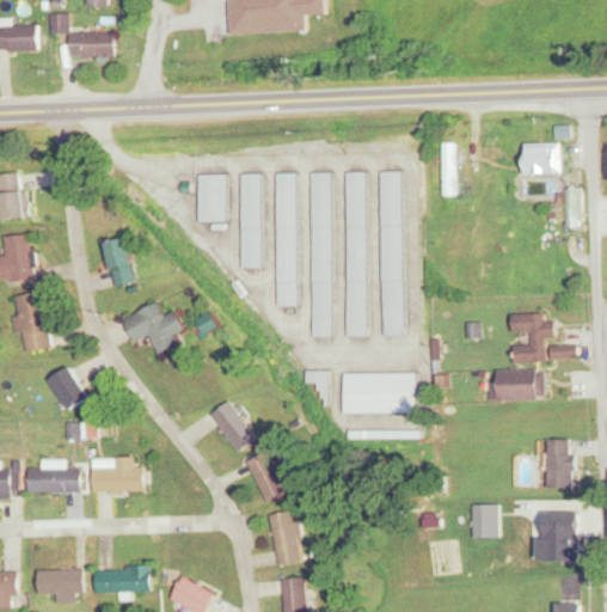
[(230,0),(232,34),(304,32),(304,14),(326,14),(325,0),(230,0)]
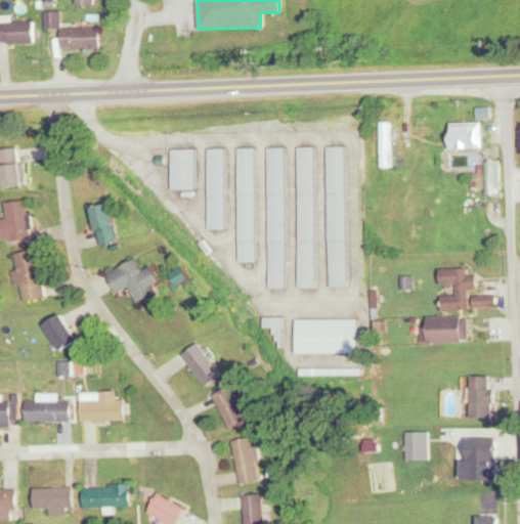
[(32,22),(0,20),(0,42),(32,43),(32,22)]
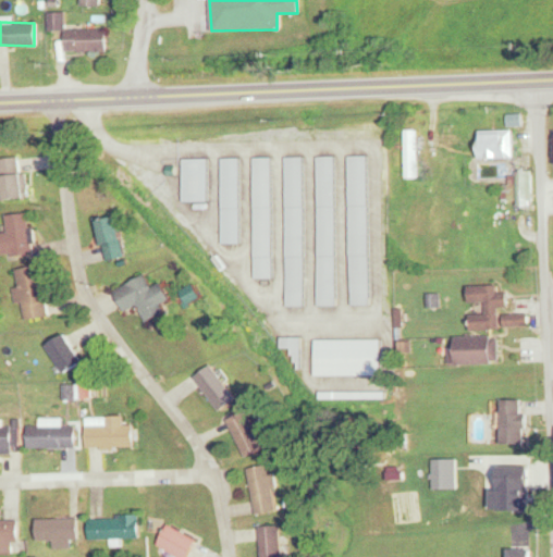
[(403,178),(414,178),(414,130),(403,130),(403,178)]
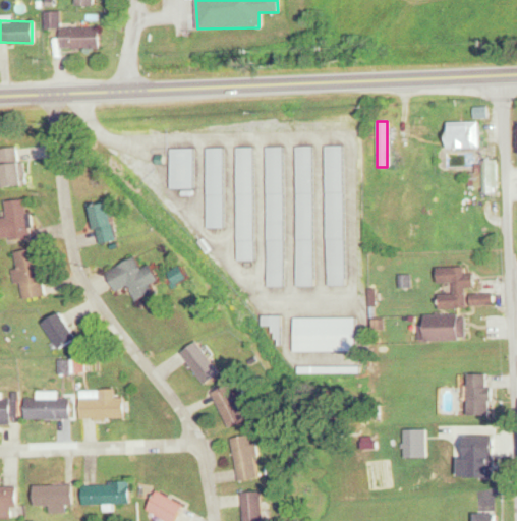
[(476,122),(446,122),(446,148),(476,148),(476,122)]
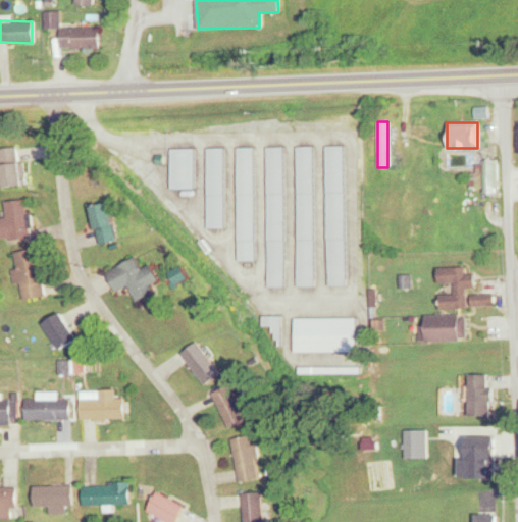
[(325,146),(326,286),(343,286),(343,146),(325,146)]
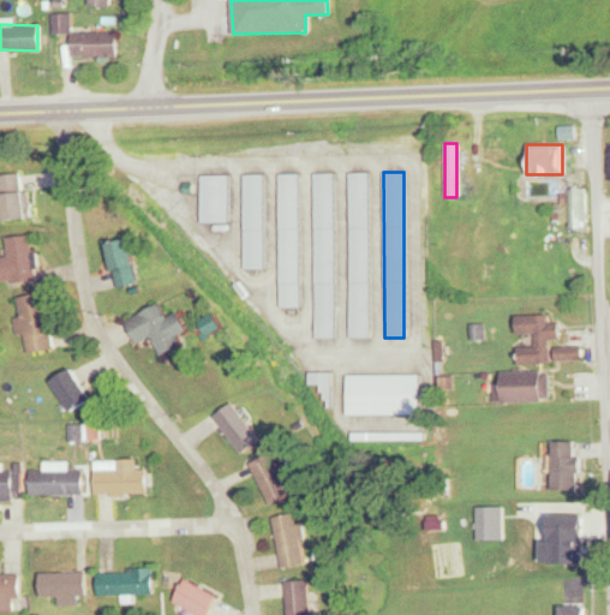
[(314,339),(334,339),(332,173),(312,173),(314,339)]
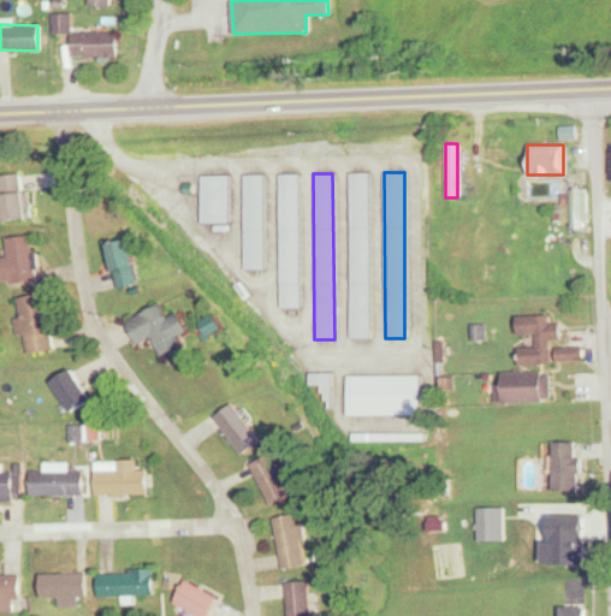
[(349,338),(369,338),(368,173),(348,173),(349,338)]
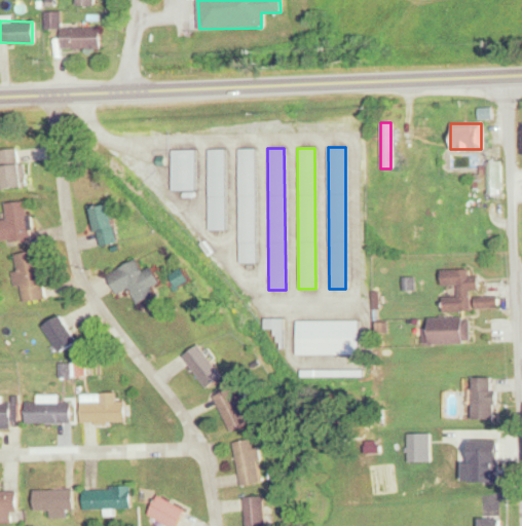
[(0,189),(22,187),(19,149),(0,150),(0,189)]
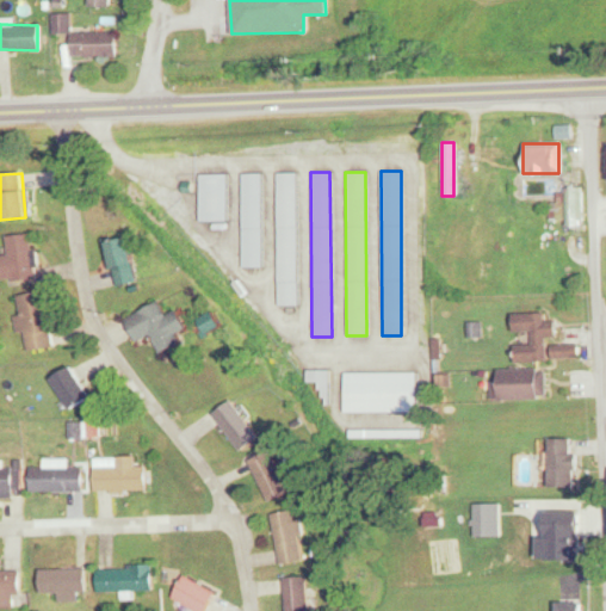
[(197,221),(223,221),(223,173),(197,173),(197,221)]
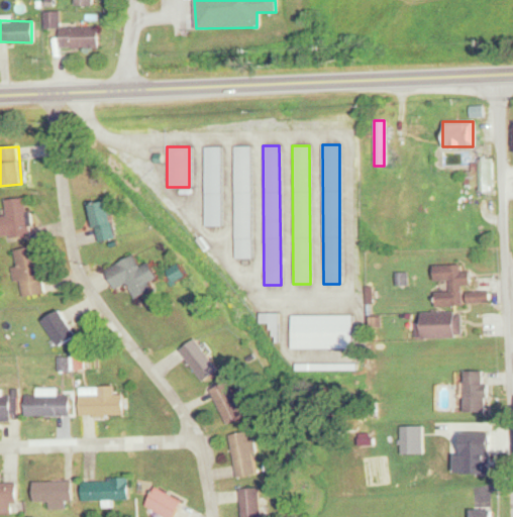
[(203,226),(219,226),(219,146),(203,146),(203,226)]
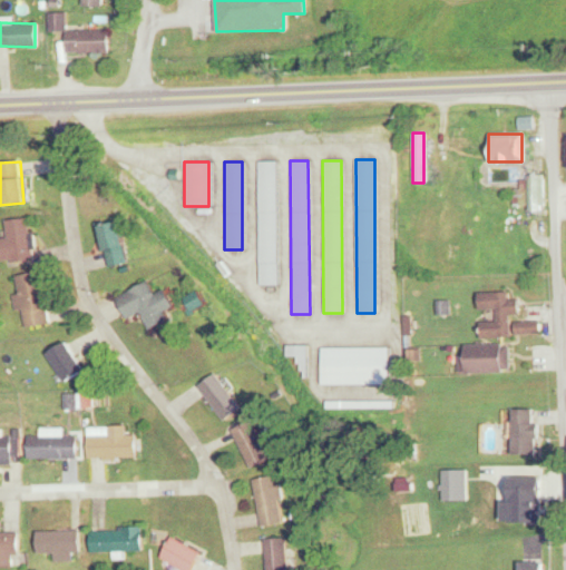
[(275,161),(256,161),(257,284),(275,284),(275,161)]
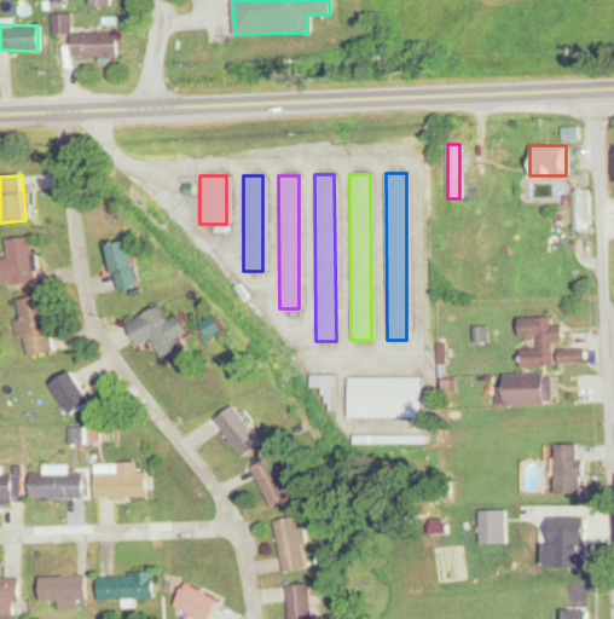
[(586,191),(568,191),(568,206),(561,206),(561,223),(573,223),(573,230),(586,230),(586,191)]
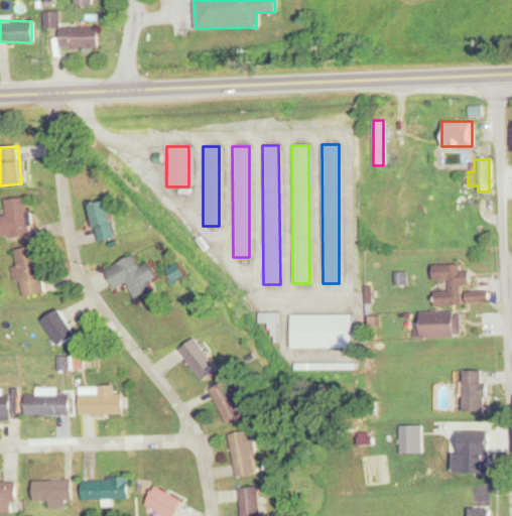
[(0,237),(25,236),(24,199),(4,199),(4,216),(0,216),(0,237)]
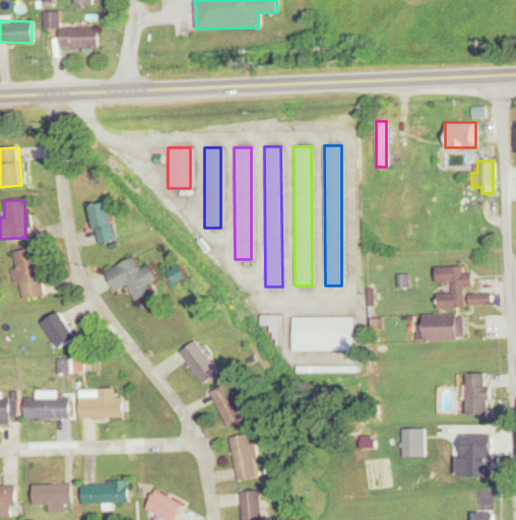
[(94,244),(115,240),(108,202),(86,207),(94,244)]
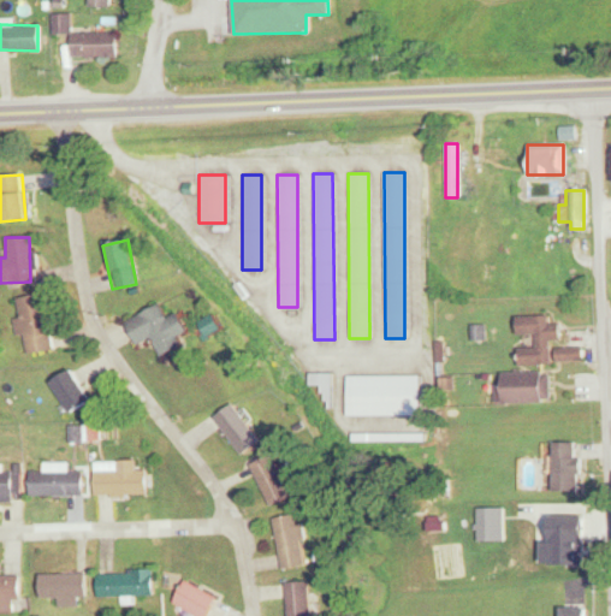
[(53,350),(45,294),(15,297),(17,318),(11,319),(13,335),(21,333),(24,354),(53,350)]
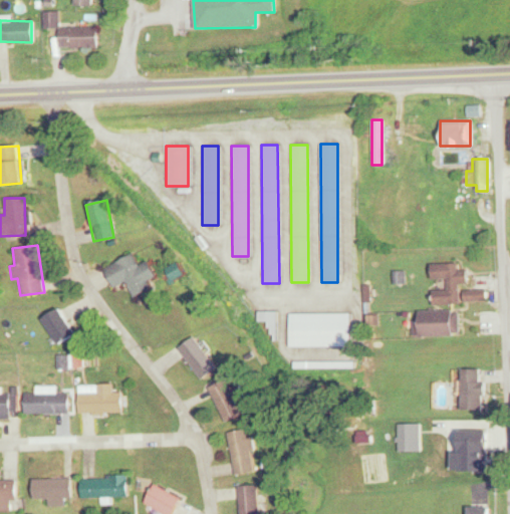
[(151,290),(147,280),(155,277),(149,261),(138,266),(134,255),(103,267),(111,287),(125,282),(133,297),(151,290)]
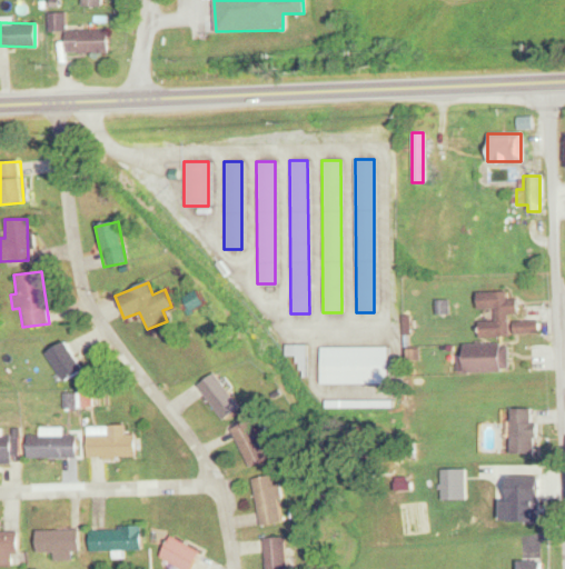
[(476,309),(493,308),(494,321),(477,322),(478,338),(506,337),(506,315),(515,315),(515,299),(505,300),(505,292),(475,292),(476,309)]
